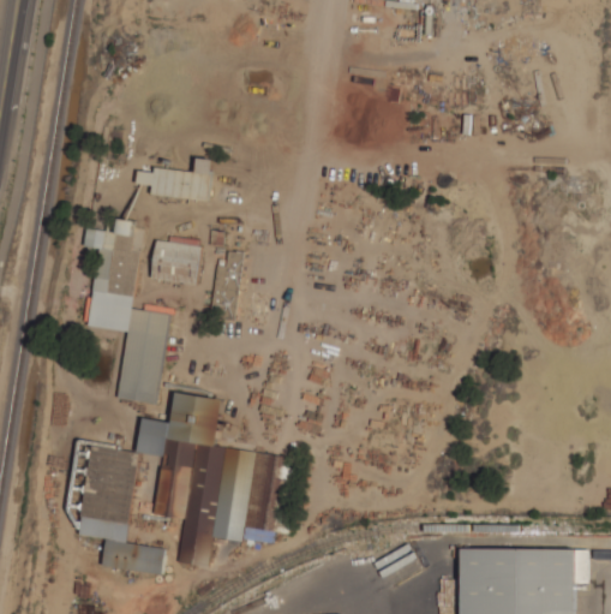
[(207,201),(210,160),(196,158),(195,172),(151,168),(151,172),(136,171),(135,184),(150,185),(149,195),(207,201)]
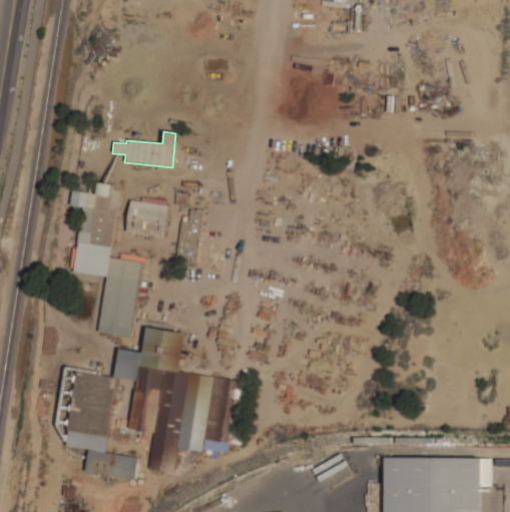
[(129,336),(138,262),(110,259),(118,190),(111,189),(112,184),(97,182),(95,193),(71,190),(69,205),(80,206),(72,272),(104,276),(98,333),(129,336)]
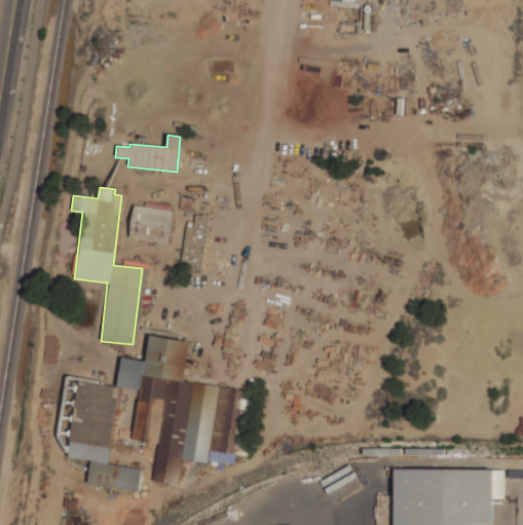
[(133,205),(128,239),(166,242),(171,204),(143,201),(143,207),(133,205)]
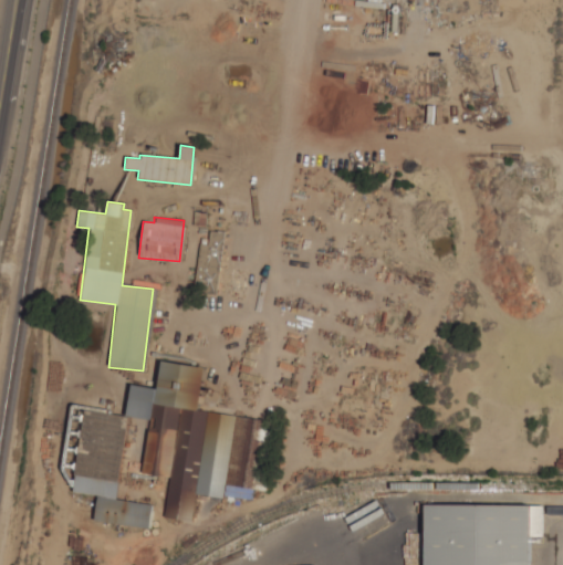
[(198,243),(191,291),(214,294),(223,233),(208,231),(206,244),(198,243)]
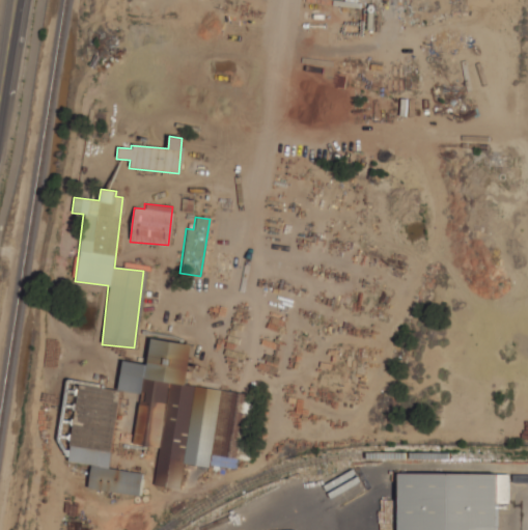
[(255,395),(186,386),(191,344),(150,339),(148,364),(122,361),(118,391),(139,393),(133,444),(158,447),(153,485),(178,489),(182,464),(209,468),(211,455),(225,457),(224,462),(214,461),(214,466),(227,468),(228,458),(247,461),(255,395)]
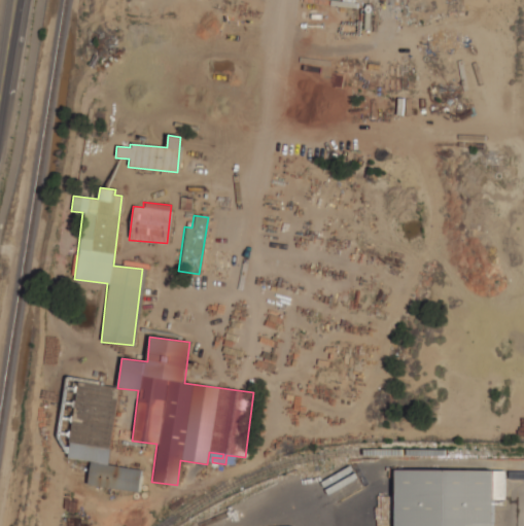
[(118,387),(77,382),(67,458),(91,461),(86,485),(138,492),(141,469),(107,465),(118,387)]
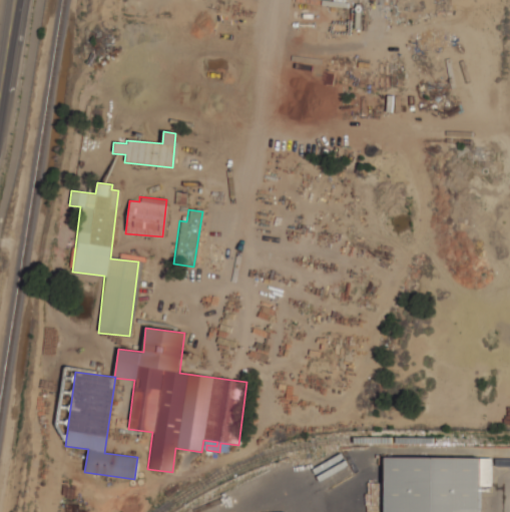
[(478,511),(479,486),(489,486),(489,458),(385,457),(384,511),(478,511)]
